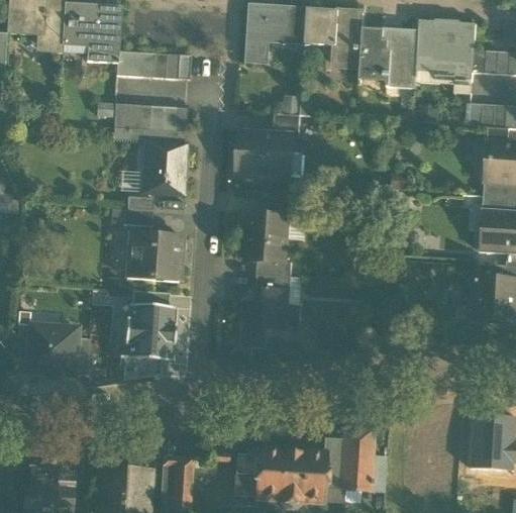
[(62,52),(63,39),(65,2),(65,0),(8,0),(7,24),(7,26),(43,29),(41,52),(62,52)]
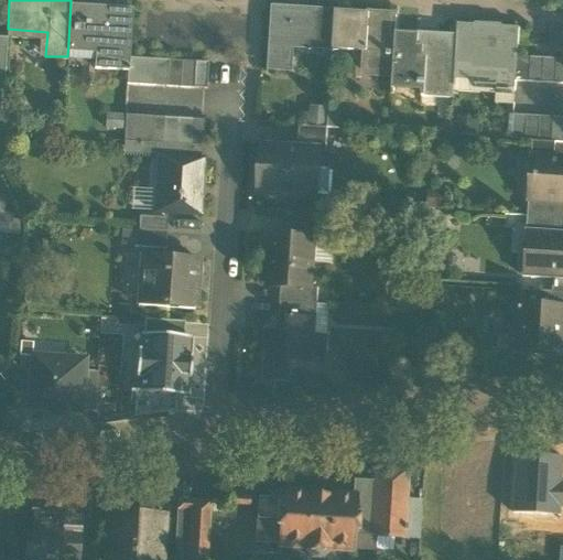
[(132,6),(71,2),(68,43),(96,45),(95,65),(128,67),(129,54),(132,6)]
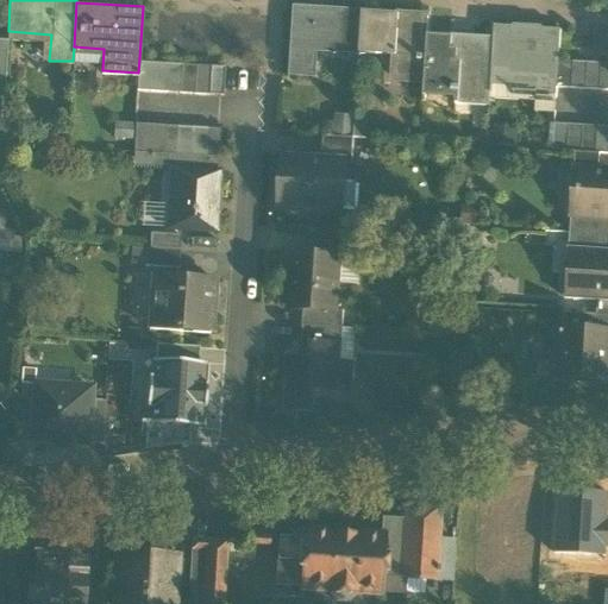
[(318,39),(361,43),(363,8),(294,5),(290,71),(315,73),(317,49),(318,39)]
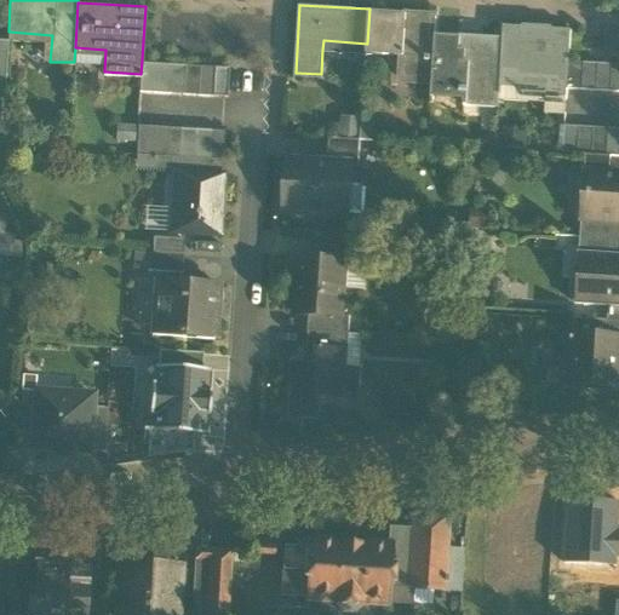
[(406,80),(433,81),(436,33),(437,13),(370,9),(367,44),(366,51),(408,53),(406,80)]
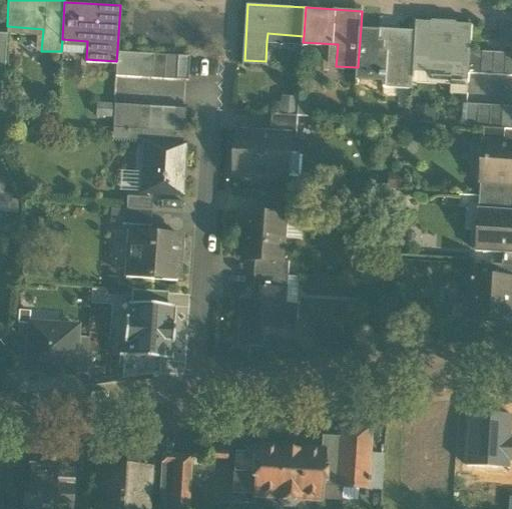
[(417,19),(416,31),(414,64),(452,67),(452,77),(469,78),(470,72),(470,70),(471,48),(473,22),(417,19)]
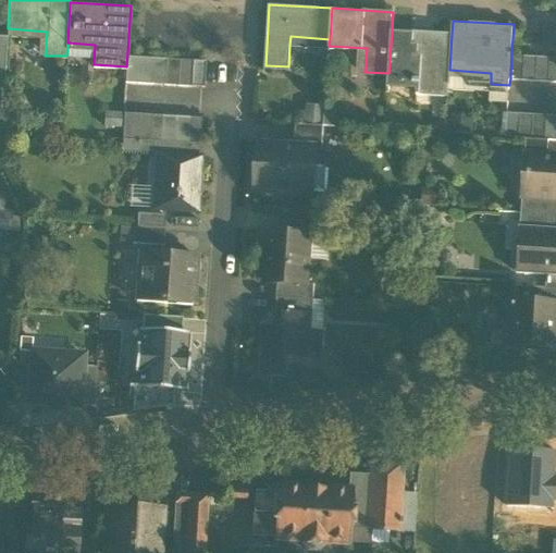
[(449,81),(449,70),(452,34),(412,32),(412,31),(392,29),(388,73),(388,77),(416,78),(415,91),(448,94),(449,81)]
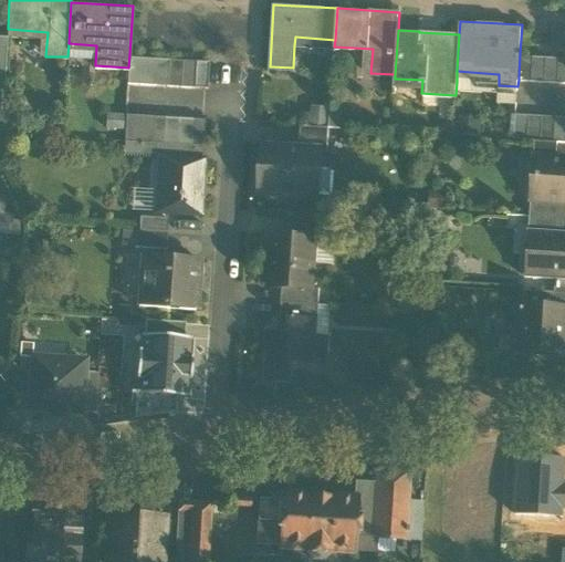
[(295,37),(294,45),(334,48),(334,47),(335,40),(295,37)]
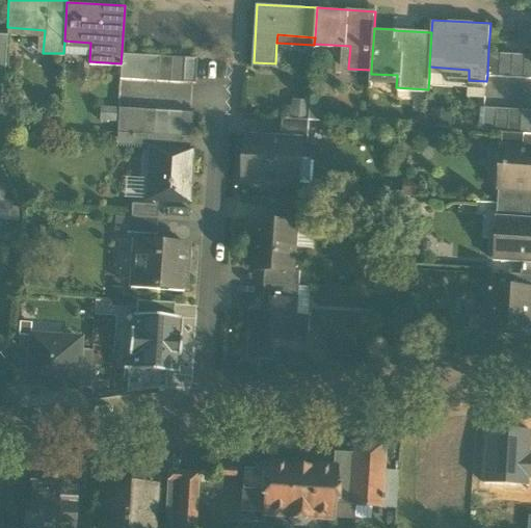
[(487,73),(499,74),(501,50),(488,50),(487,73)]
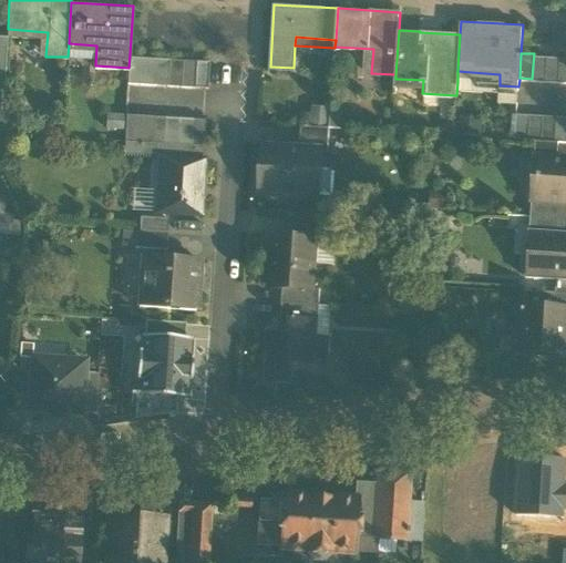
[(547,54),(534,53),(532,79),(545,80),(547,54)]
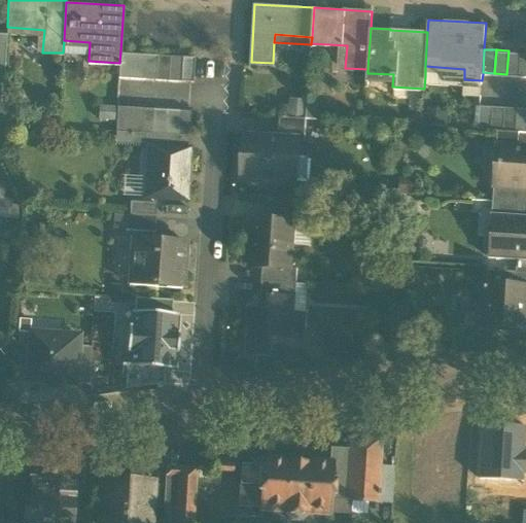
[(119,75),(132,76),(133,51),(120,50),(119,63),(119,75)]
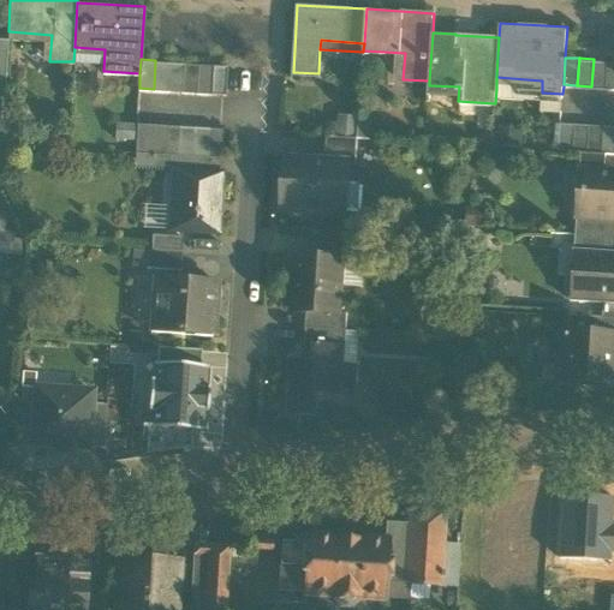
[(608,60),(594,59),(591,87),(606,87),(608,60)]
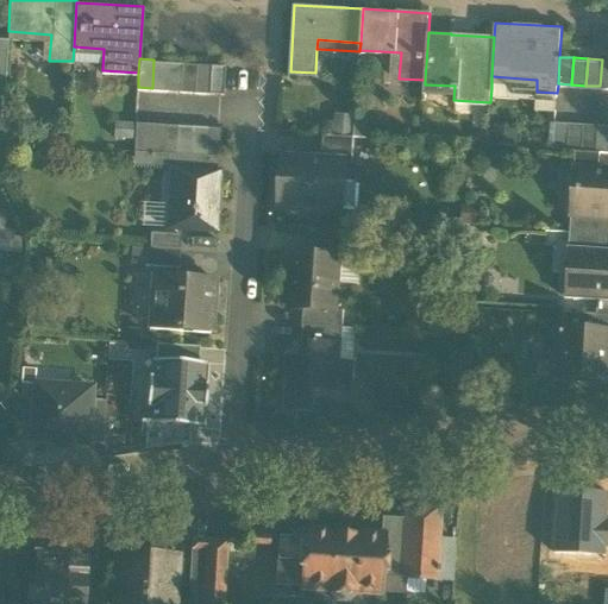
[(168,61),(154,60),(152,88),(167,89),(168,61)]
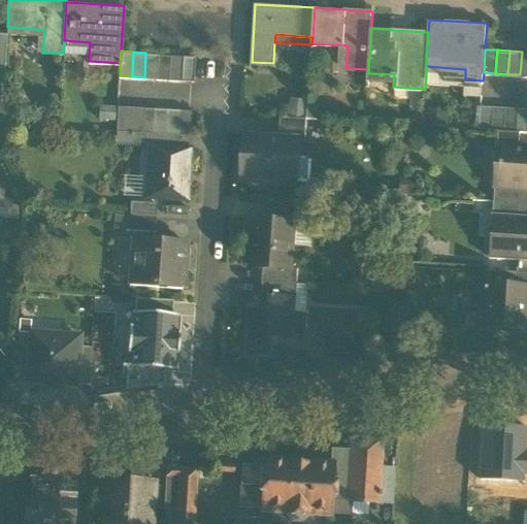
[(158,54),(145,53),(144,77),(157,78),(158,54)]
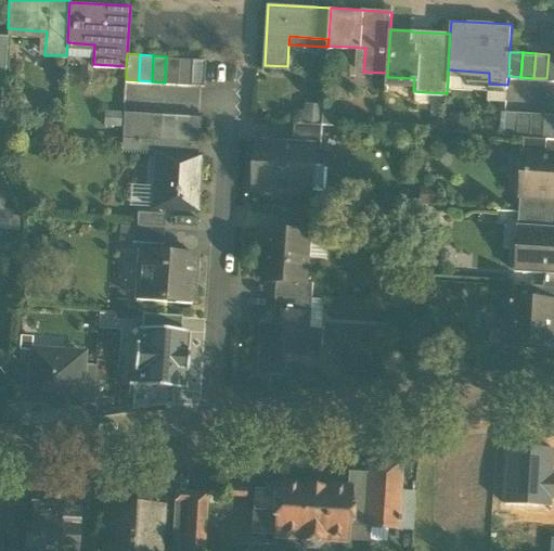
[(179,56),(166,56),(165,82),(178,82),(179,56)]
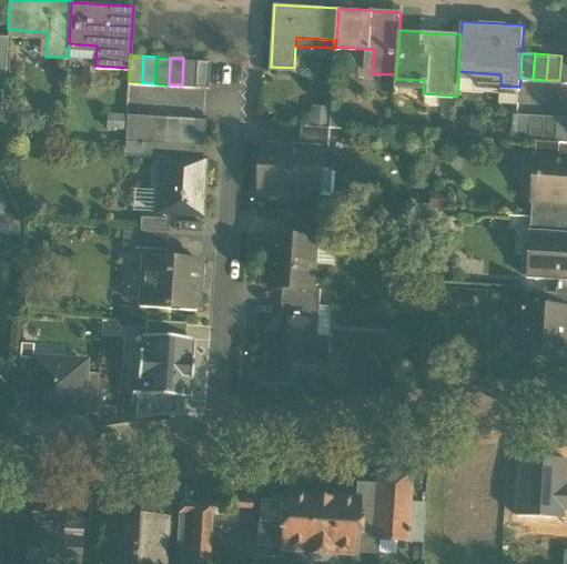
[(196,59),(183,58),(182,84),(195,86),(196,59)]
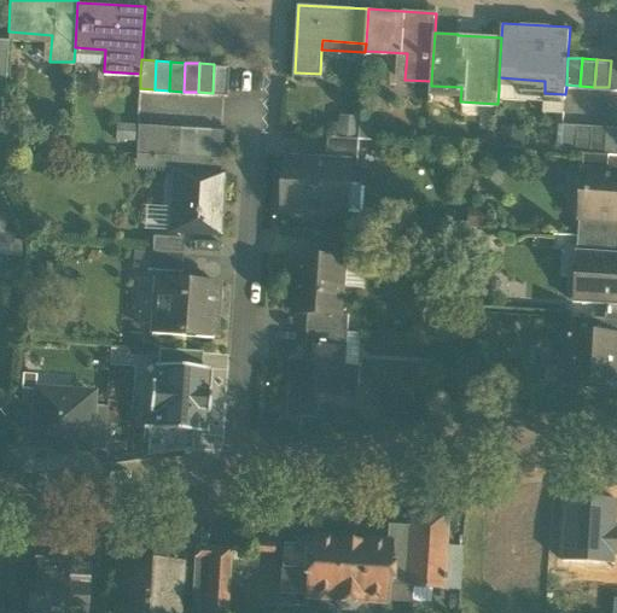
[(213,93),(227,94),(228,65),(223,65),(214,64),(213,93)]
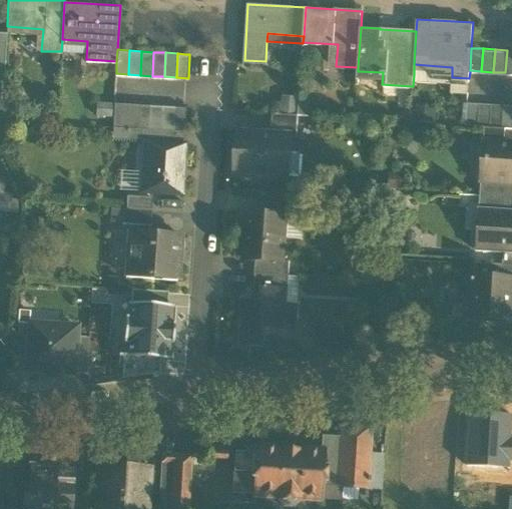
[(414,64),(414,74),(452,77),(452,67),(414,64)]
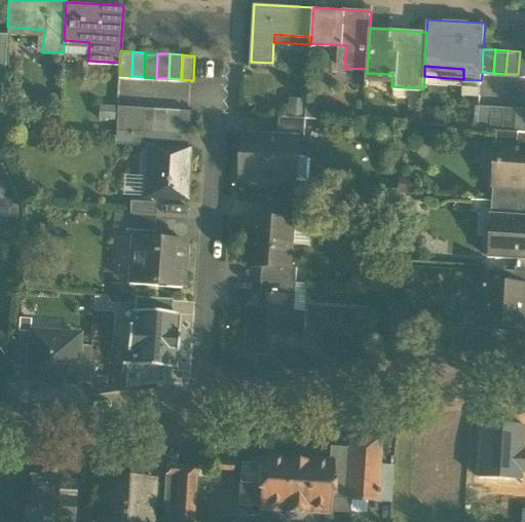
[(290,95),(289,115),(306,116),(307,96),(290,95)]
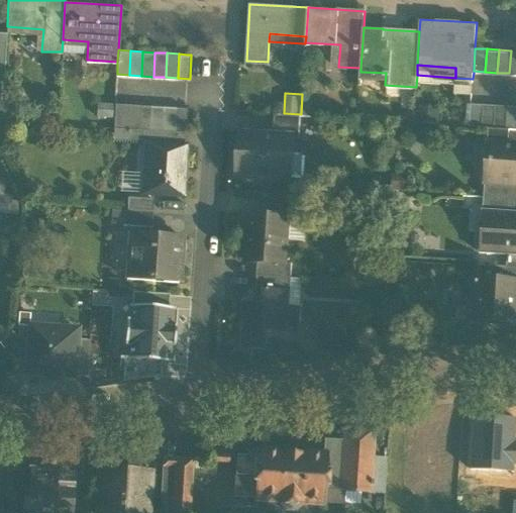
[(97,115),(114,116),(115,102),(97,101),(97,115)]
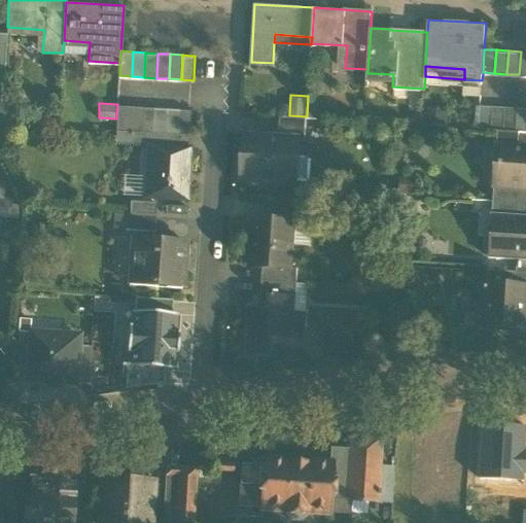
[(115,129),(128,130),(130,105),(117,104),(116,118),(115,129)]
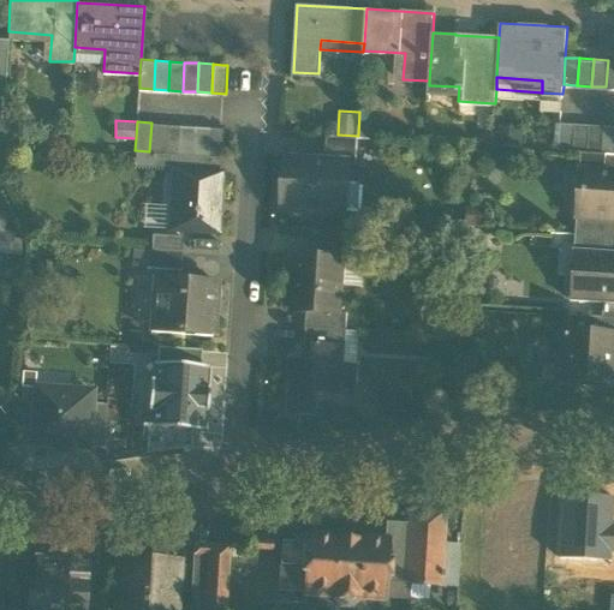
[(559,149),(573,149),(574,123),(560,121),(559,149)]
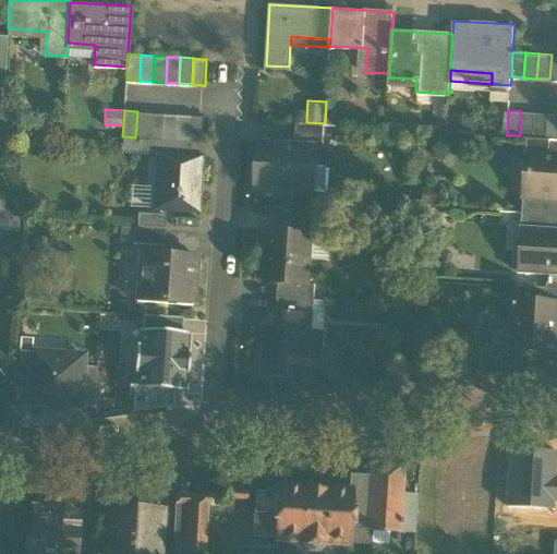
[(135,137),(148,139),(150,112),(137,111),(135,137)]
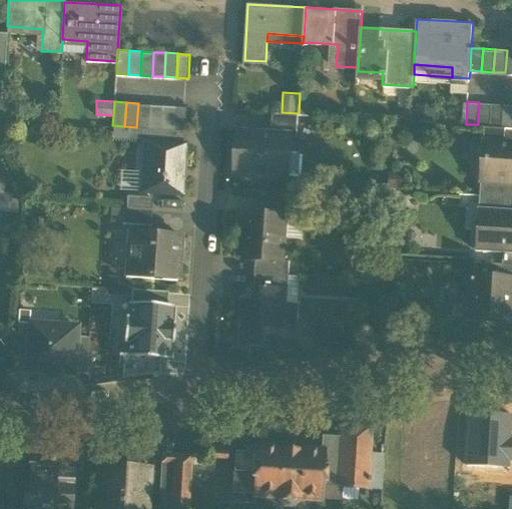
[(484,125),(490,125),(491,103),(479,102),(478,124),(484,125)]
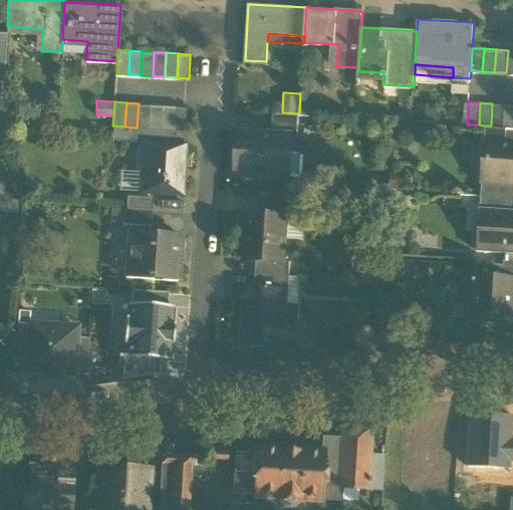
[(145,128),(149,128),(151,103),(139,103),(137,128),(145,128)]
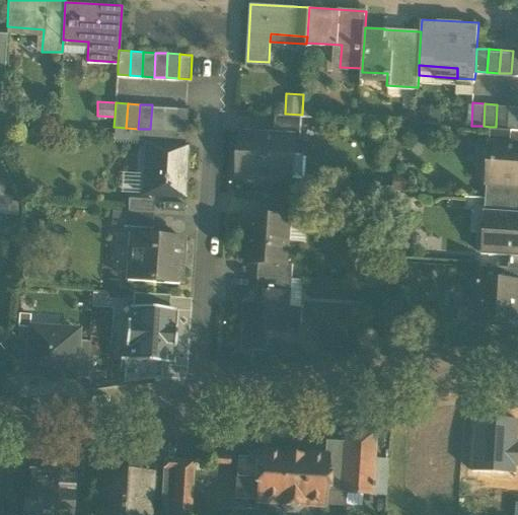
[(164,105),(152,104),(150,129),(162,130),(164,105)]
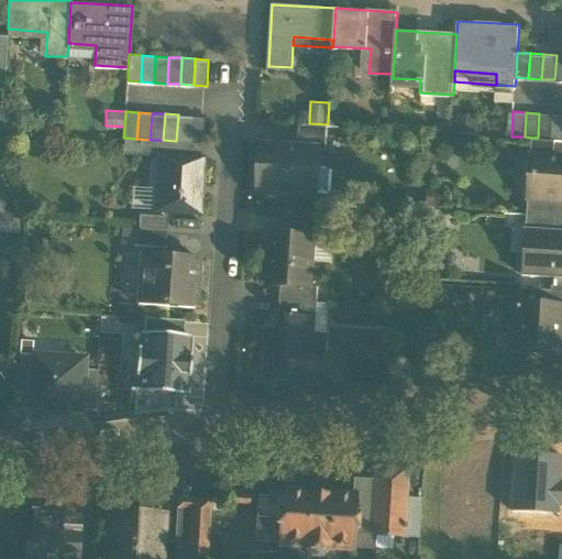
[(451,119),(450,132),(478,134),(480,114),(459,113),(458,119),(451,119)]
